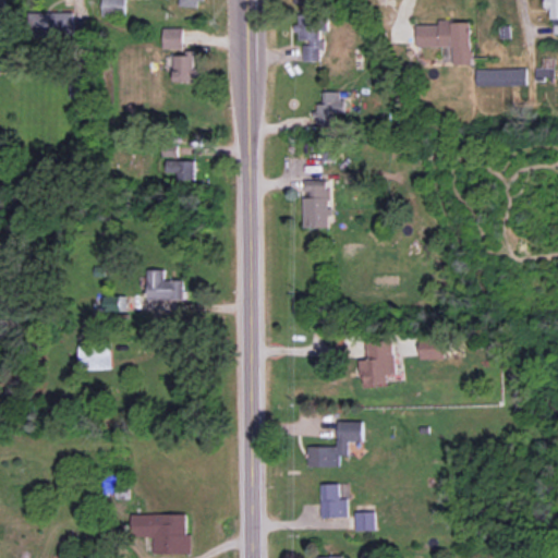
[(102,0),(102,15),(125,16),(125,0),(102,0)]
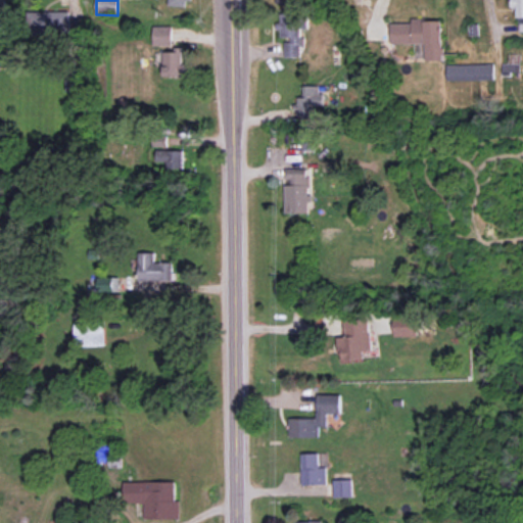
[(518,32),(522,32),(522,0),(512,0),(513,7),(518,7),(518,32)]
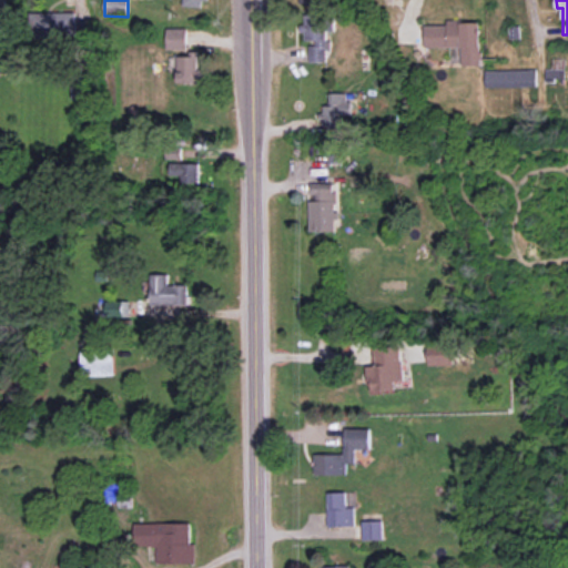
[(75,12),(40,13),(41,39),(75,37),(75,12)]
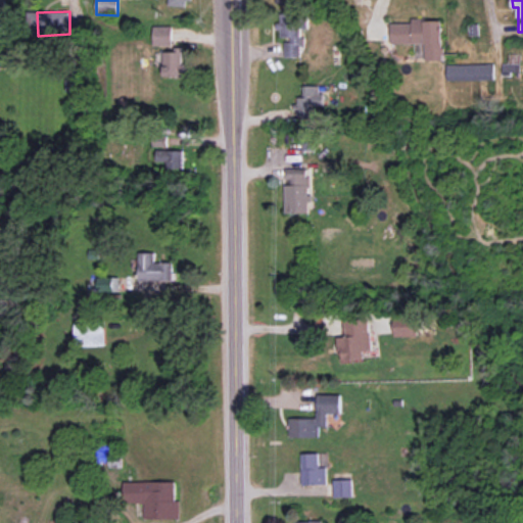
[(285,57),(300,57),(300,47),(304,47),(304,38),(300,38),(300,13),(279,13),(279,30),(280,30),(280,38),(289,38),(289,42),(285,42),(285,57)]
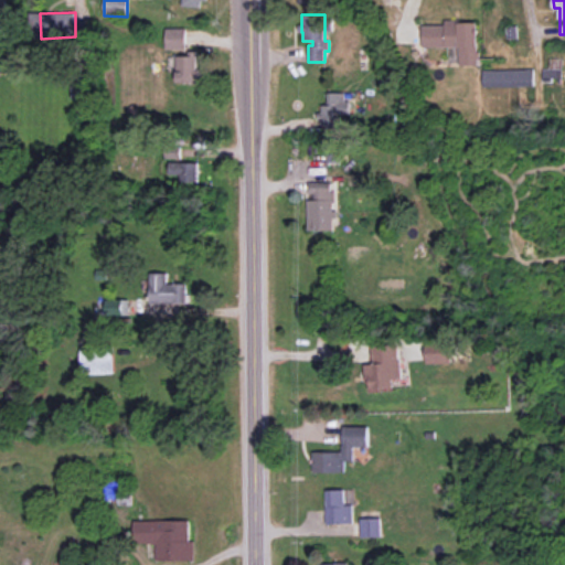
[(422,24),(423,48),(458,46),(459,65),(478,65),(477,21),(444,21),(444,24),(422,24)]
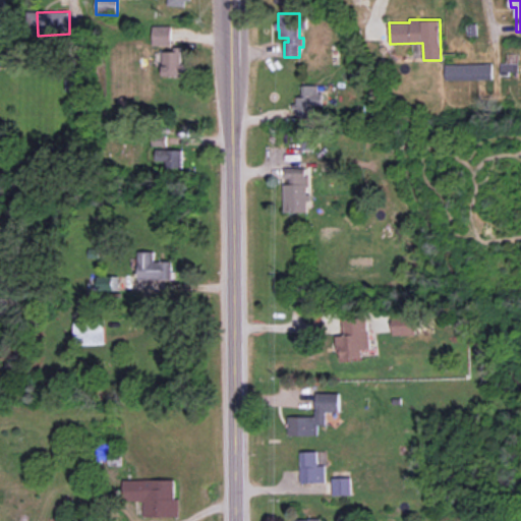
[(153,46),(171,46),(171,26),(153,26),(153,46)]
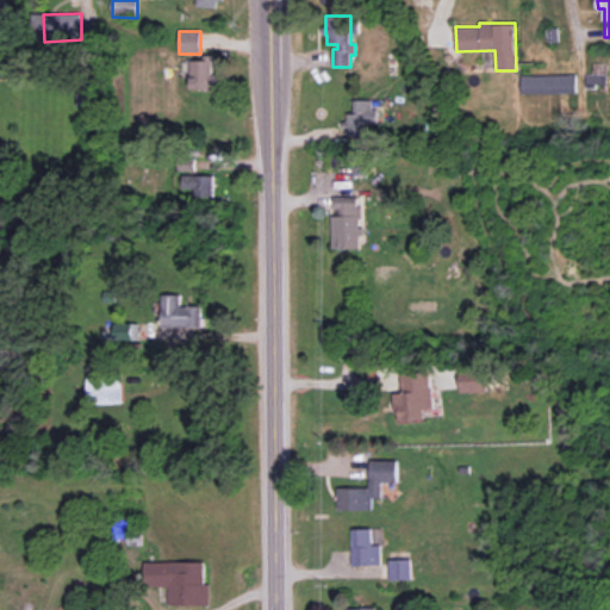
[(191,89),(213,89),(213,57),(191,58),(191,89)]
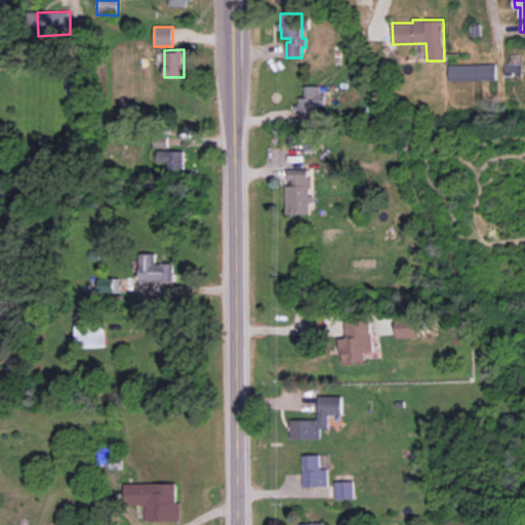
[(448,65),(449,81),(496,80),(495,64),(448,65)]
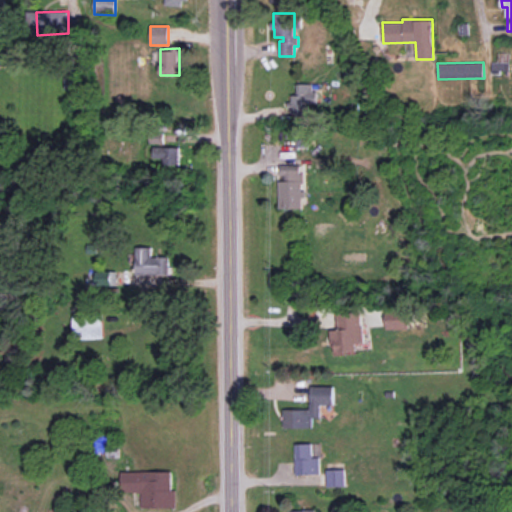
[(306,114),(306,103),(317,103),(317,92),(312,92),(312,84),(296,84),(296,95),(290,95),(290,114),(306,114)]
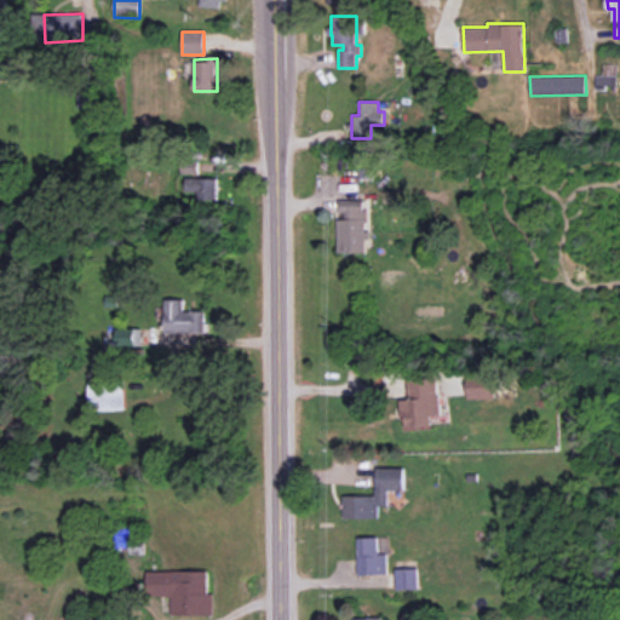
[(337,253),(366,252),(365,240),(367,240),(366,200),(339,200),(339,216),(337,216),(337,253)]
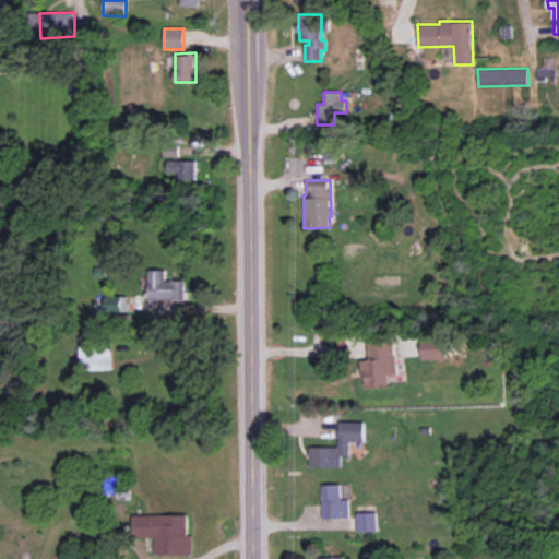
[(147,300),(186,300),(186,281),(165,281),(165,270),(147,270),(147,300)]
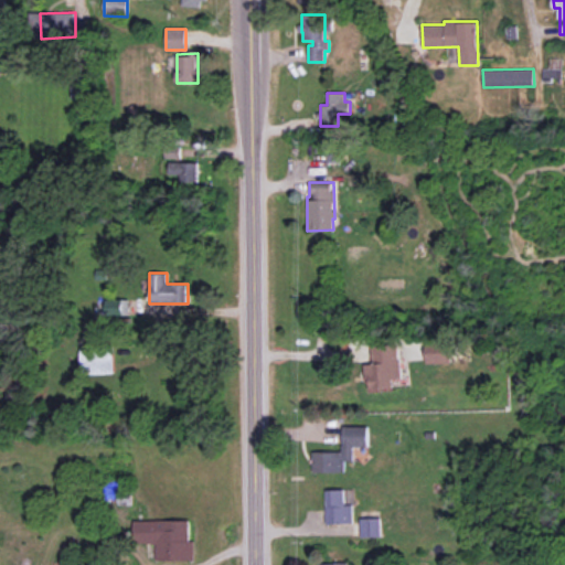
[(129,315),(128,299),(98,300),(99,316),(129,315)]
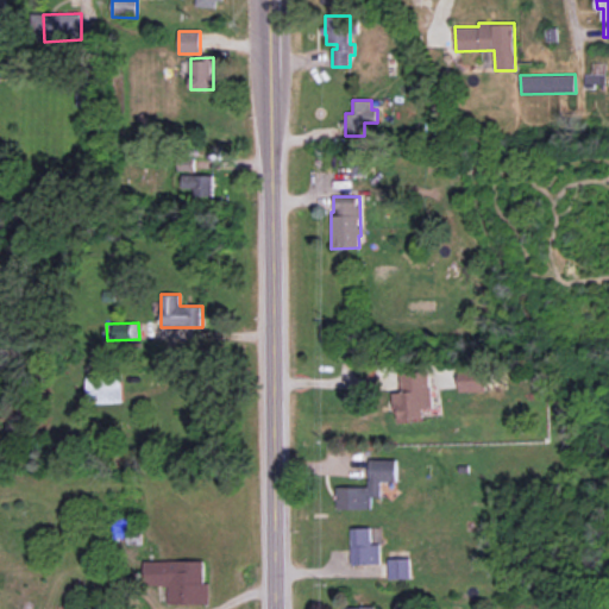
[(487,368),(459,369),(459,391),(487,390),(487,368)]
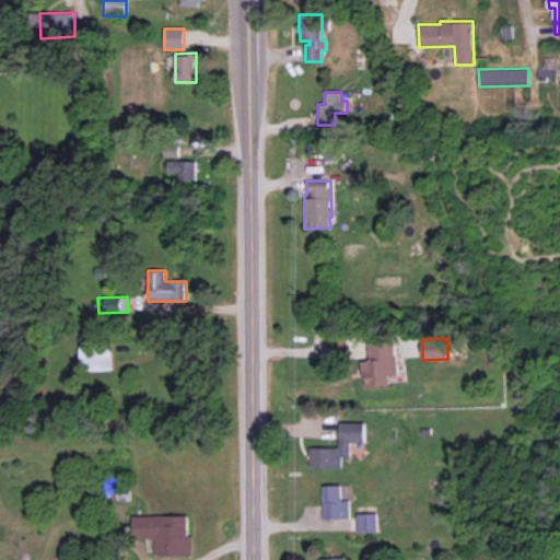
[(369,342),(369,361),(362,361),(363,385),(389,384),(389,375),(397,375),(396,341),(369,342)]
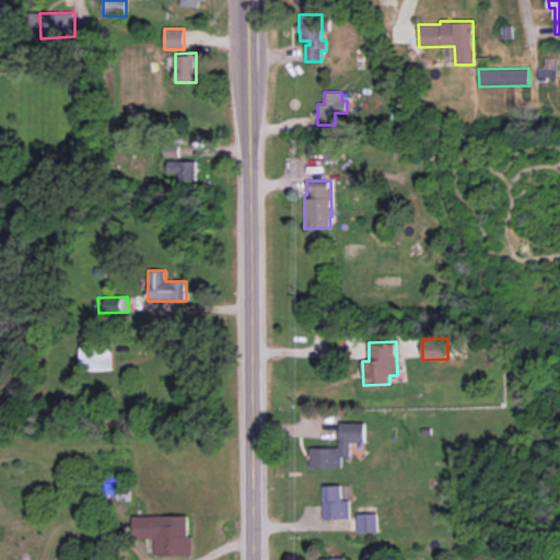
[(81,371),(113,369),(112,346),(80,347),(81,371)]
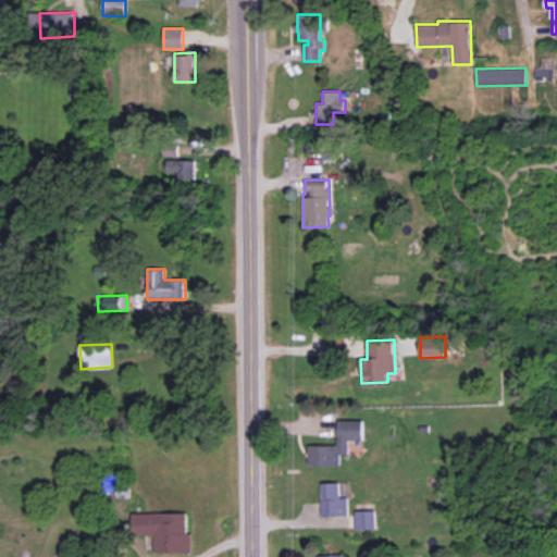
[(363,441),(363,420),(337,420),(337,445),(308,445),(308,466),(339,466),(339,455),(348,455),(348,441),(363,441)]
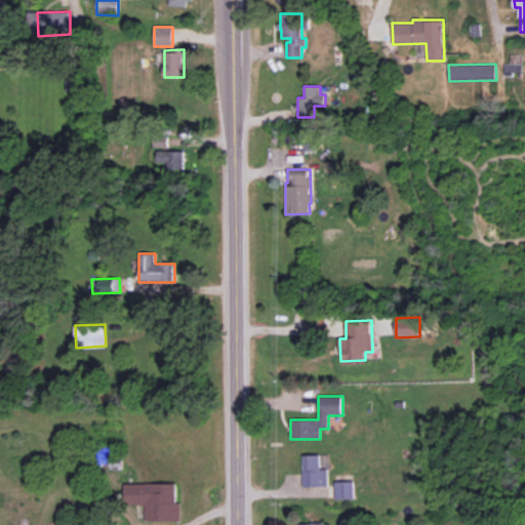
[(320,454),(303,455),(304,487),(328,486),(327,469),(320,469),(320,454)]
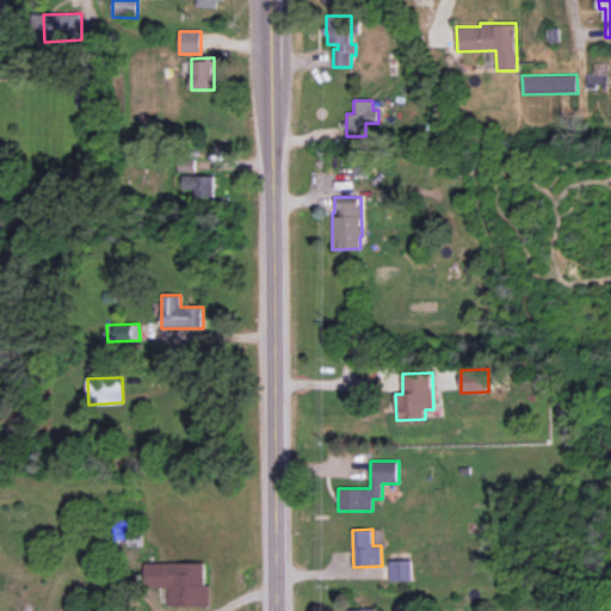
[(412,580),(412,560),(389,561),(390,581),(412,580)]
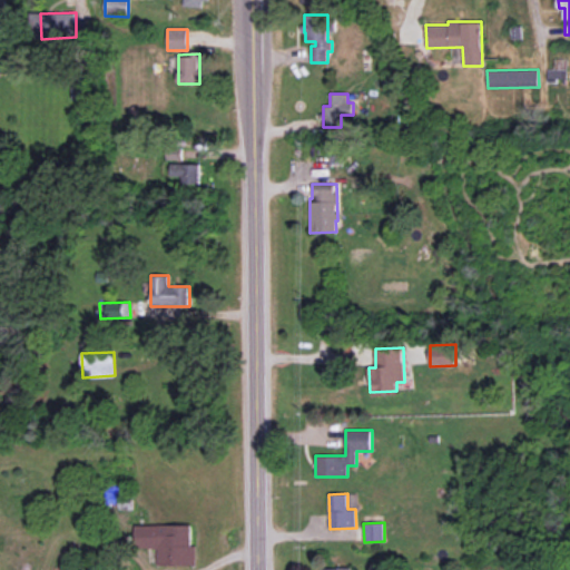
[(196,566),(196,546),(189,546),(189,526),(135,524),(135,547),(158,547),(157,564),(196,566)]
